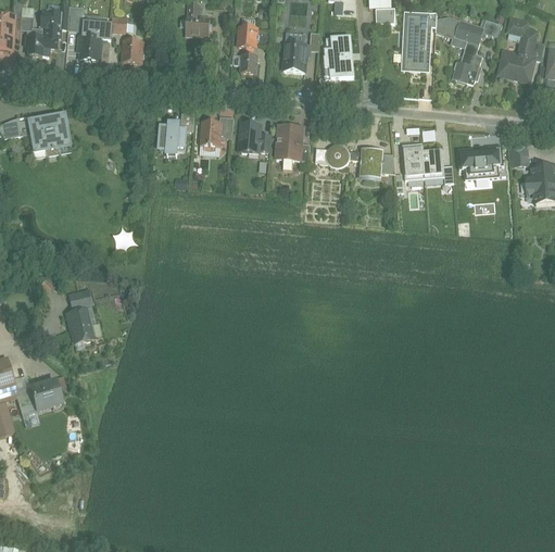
[(14,0),(12,17),(13,17),(12,29),(20,29),(21,15),(22,0),(14,0)]
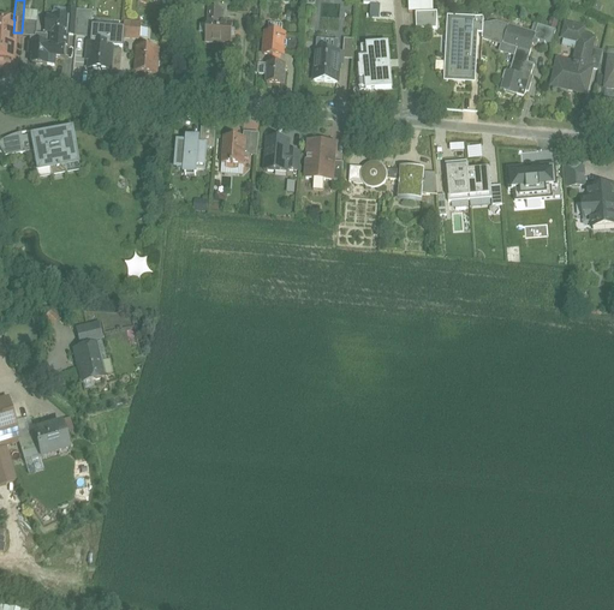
[(370,0),(369,12),(379,13),(380,0),(376,0),(370,0)]
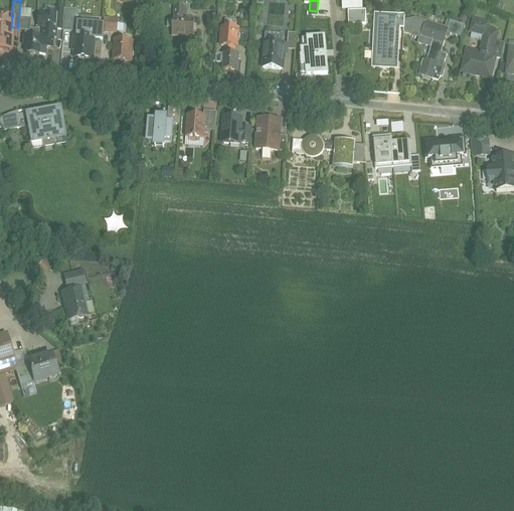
[(64,6),(55,6),(55,12),(57,12),(56,26),(62,26),(64,6)]
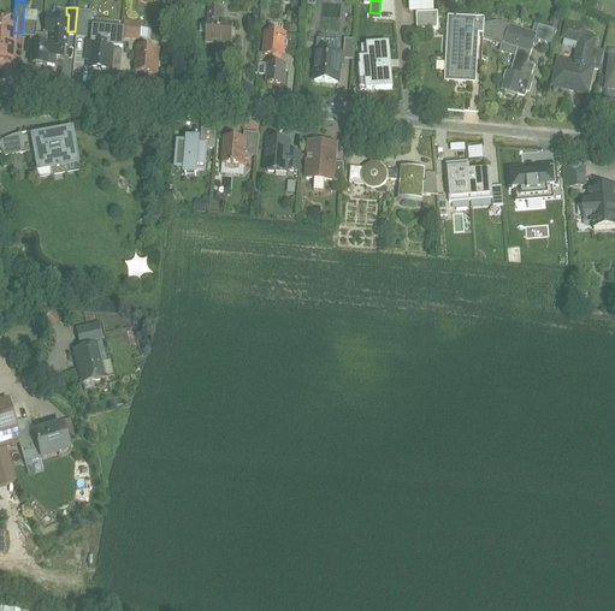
[(93,9),(77,7),(75,33),(90,34),(93,9)]
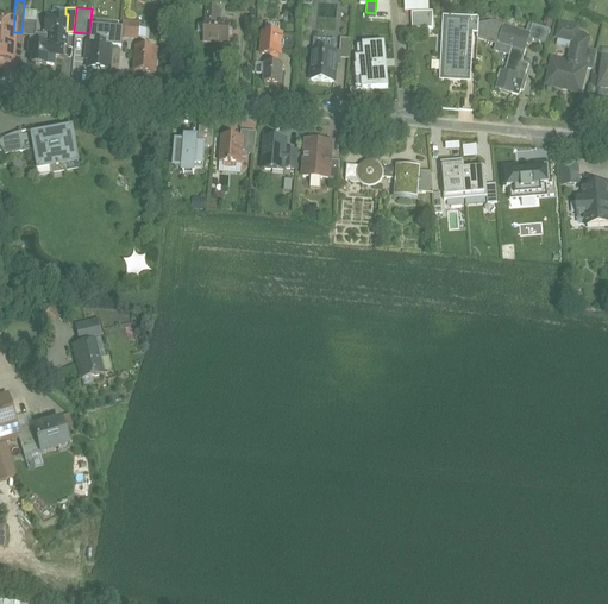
[(432,10),(411,10),(412,26),(432,26),(432,10)]
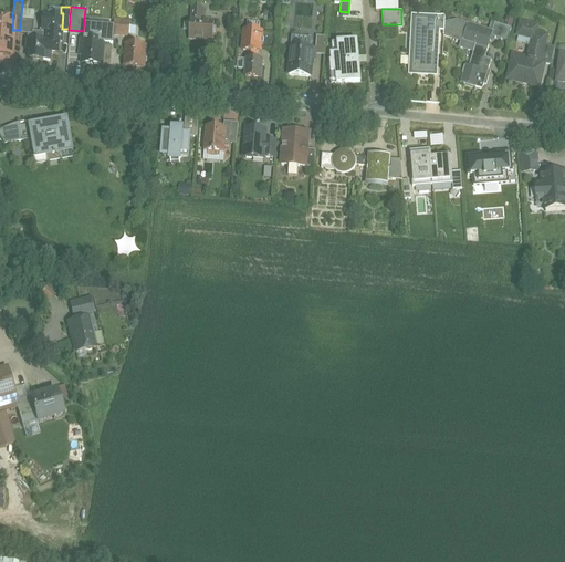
[(61,13),(50,12),(50,13),(48,13),(46,25),(49,25),(48,38),(49,38),(60,39),(61,39),(62,29),(63,13),(61,13)]
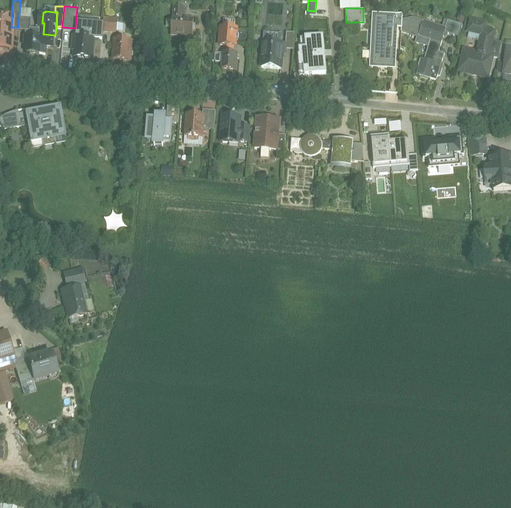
[(183,12),(173,11),(173,15),(172,15),(171,32),(179,33),(179,32),(191,33),(192,17),(183,16),(183,12)]
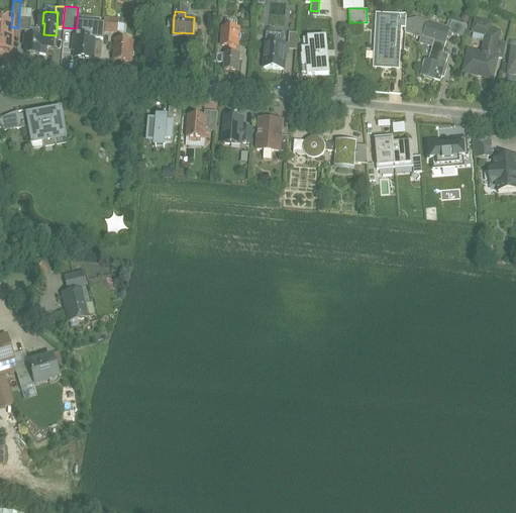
[(406,12),(376,11),(374,66),(400,67),(401,24),(405,26),(406,17),(406,12)]
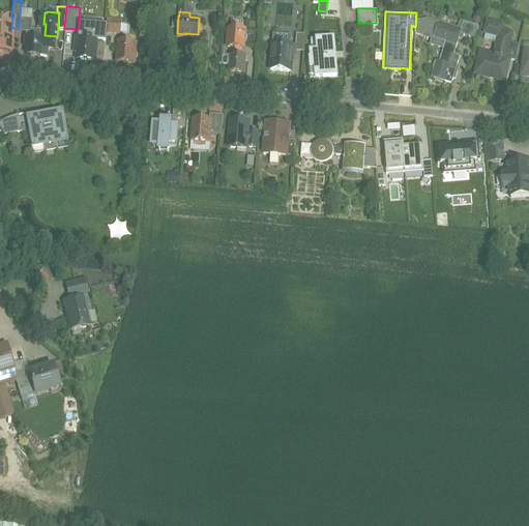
[(31,16),(20,15),(19,28),(30,29),(31,16)]
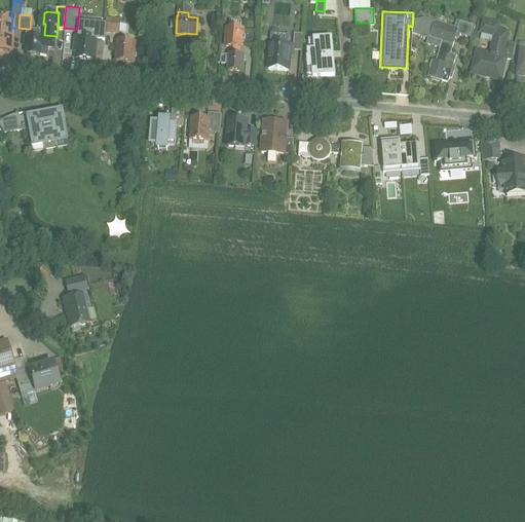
[(11,16),(0,15),(0,44),(9,45),(11,28),(12,16),(11,16)]
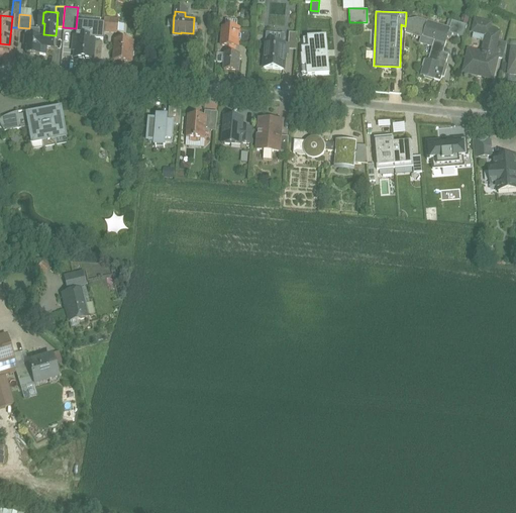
[(119,16),(104,15),(103,28),(117,29),(119,16)]
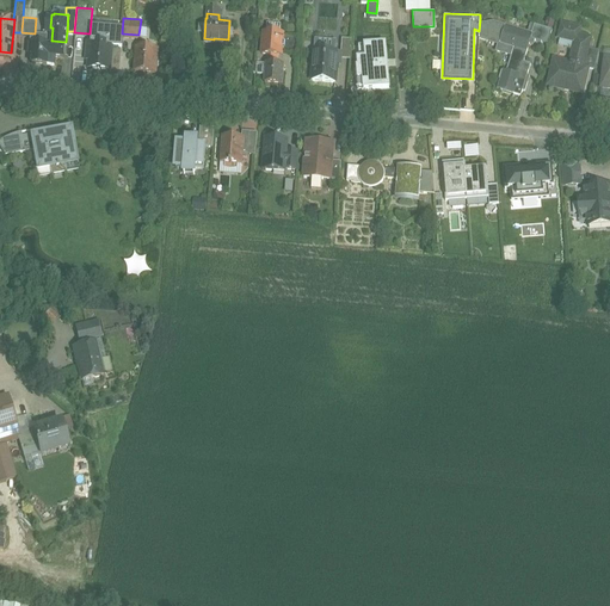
[(531,30),(493,18),(480,20),(479,31),(479,35),(487,37),(488,32),(500,36),(497,48),(511,51),(500,86),(521,92),(522,86),(524,87),(528,78),(525,76),(530,61),(523,59),(530,36),(531,30)]
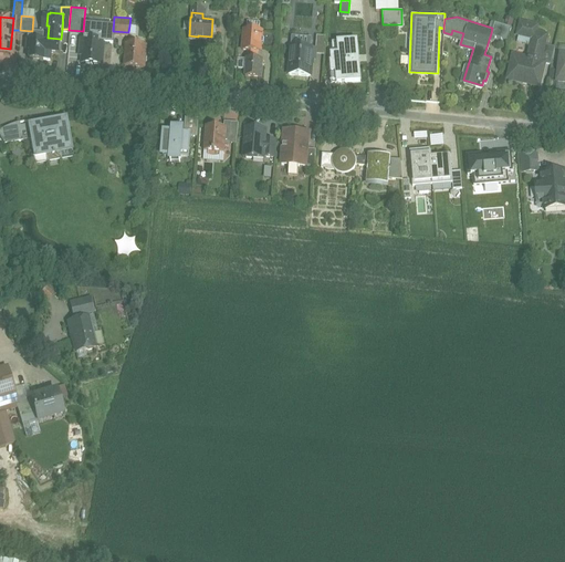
[(511,24),(494,20),(492,28),(491,33),(508,38),(511,24)]
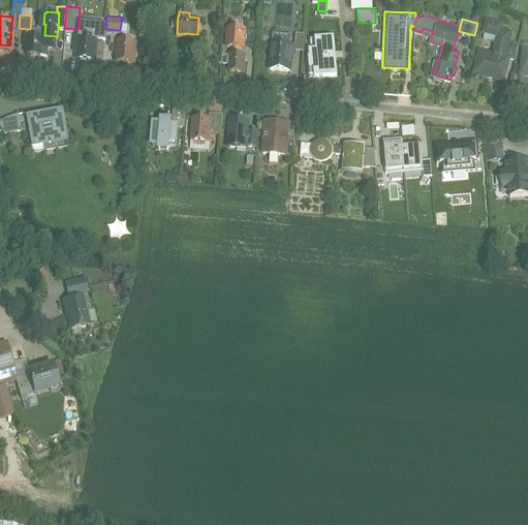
[(501,22),(487,19),(484,29),(498,32),(494,52),(479,49),(474,68),(494,73),(493,75),(503,78),(508,56),(508,55),(504,55),(508,38),(510,30),(500,28),(501,22)]
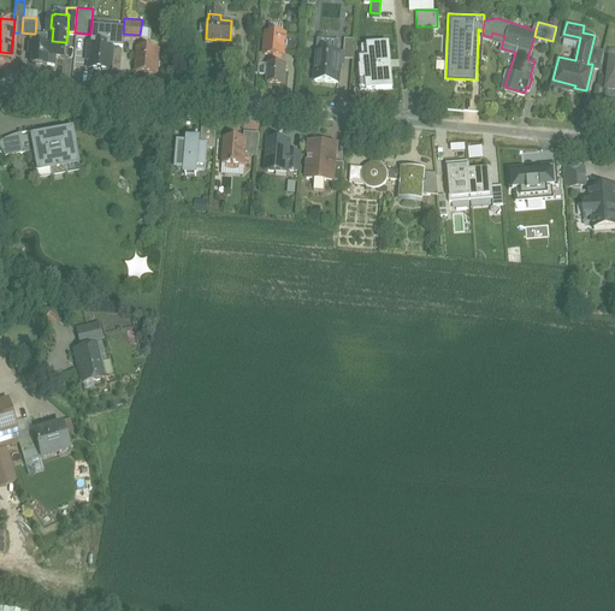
[(98,29),(90,28),(90,40),(89,40),(88,57),(92,57),(90,65),(110,66),(112,41),(106,41),(107,29),(98,28),(98,29)]
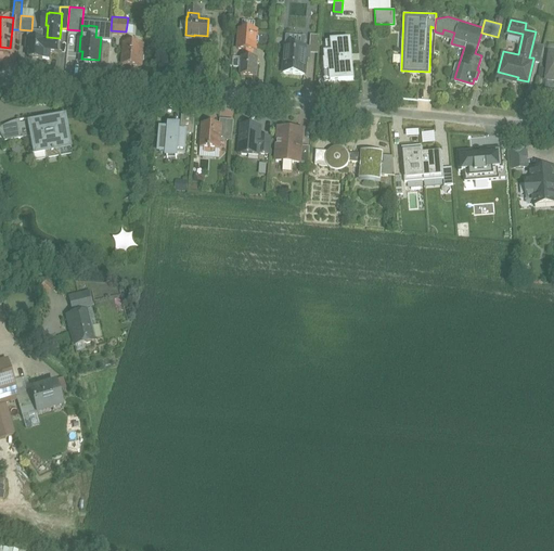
[(257,27),(240,26),(237,46),(243,47),(242,54),(252,55),(253,47),(255,47),(256,45),(257,29),(257,27)]
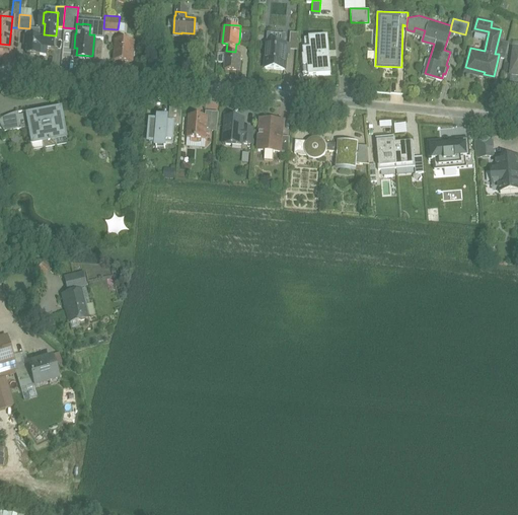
[(253,28),(240,27),(239,42),(252,43),(253,28)]
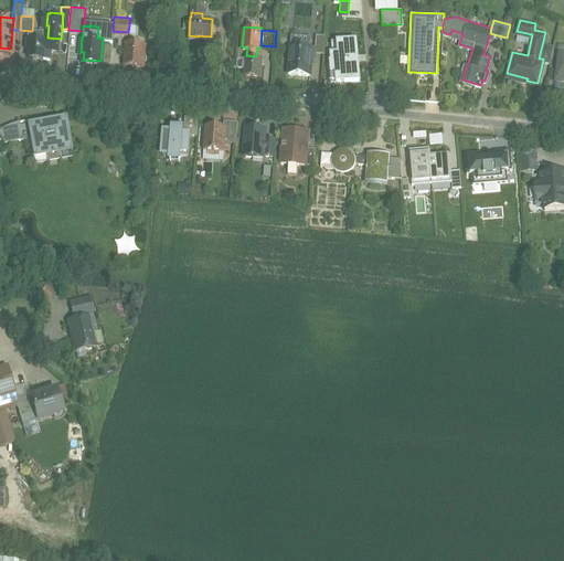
[(48,38),(27,35),(25,46),(29,46),(28,55),(43,56),(44,48),(48,48),(49,38),(48,38)]
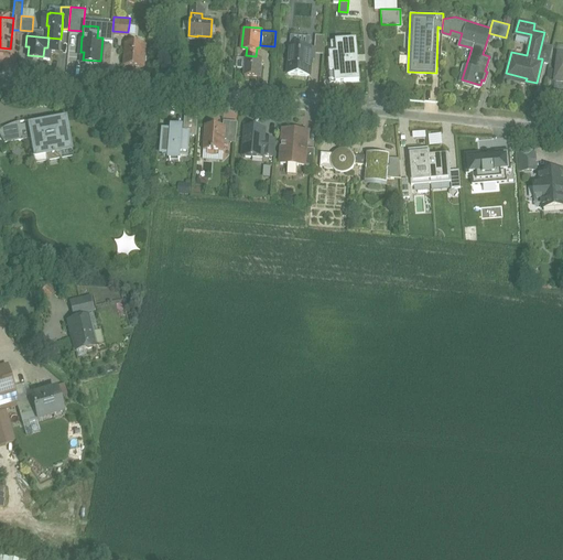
[(355,36),(329,39),(331,51),(329,51),(329,58),(328,58),(329,68),(327,68),(328,79),(358,77),(355,36)]
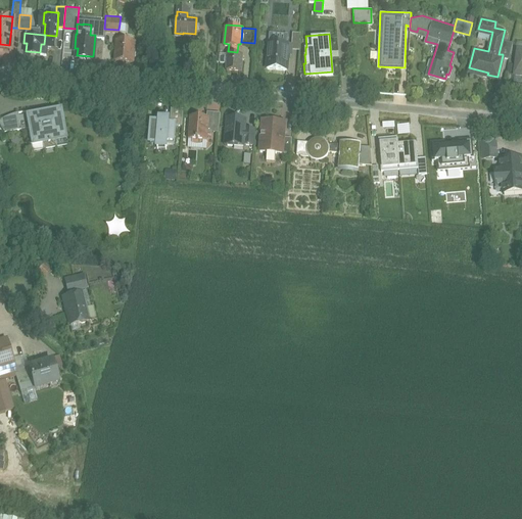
[(55,36),(45,35),(44,44),(55,45),(55,36)]
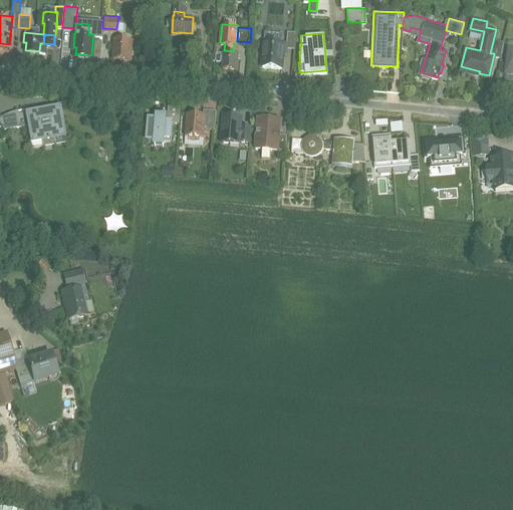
[(132,38),(115,36),(113,57),(131,58),(132,38)]
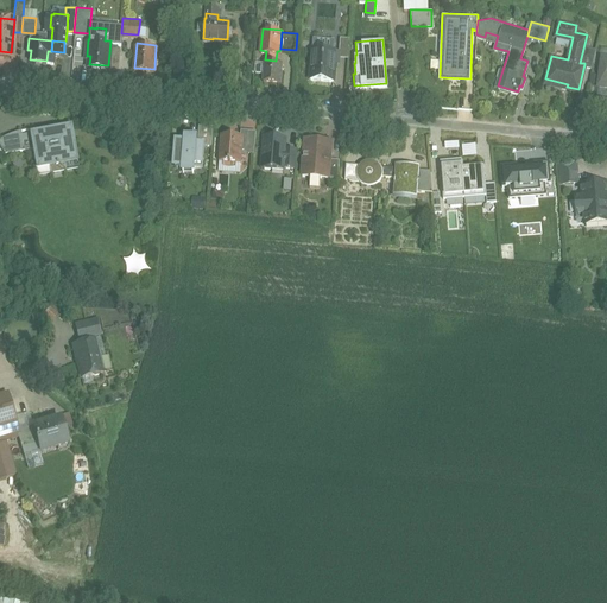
[(596,46),(585,44),(580,63),(585,63),(585,64),(592,65),(596,46)]
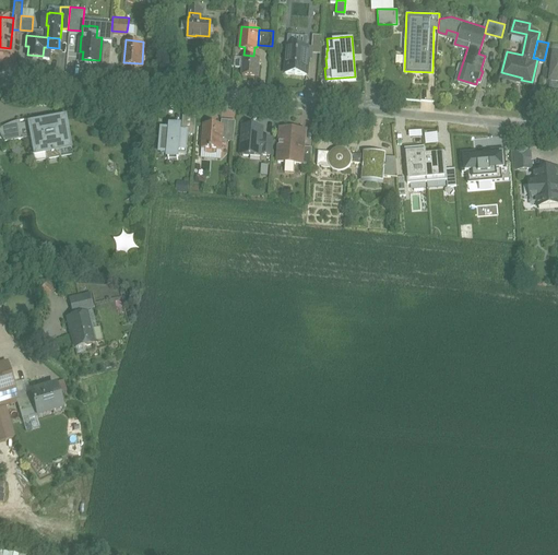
[(307,44),(285,43),(283,70),(305,71),(307,44)]
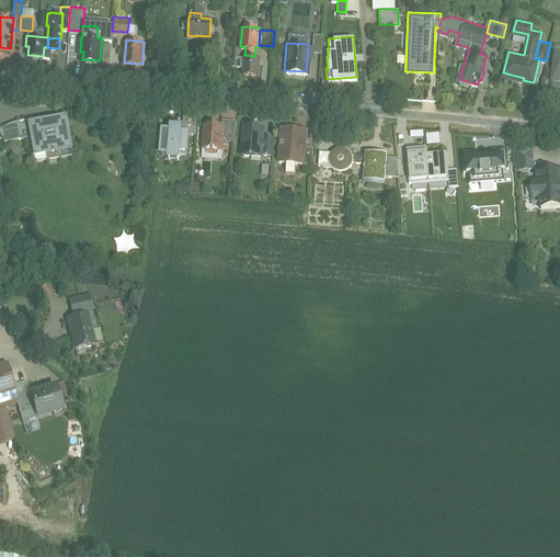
[(244,55),(237,55),(236,65),(243,65),(242,72),(259,74),(260,56),(254,56),(244,55)]
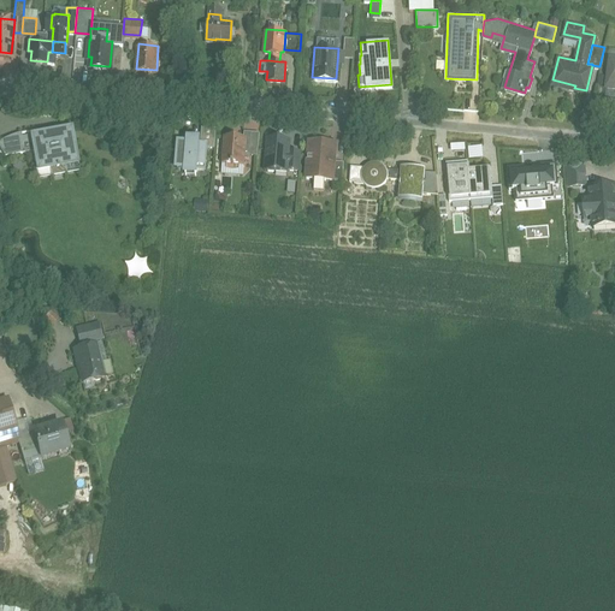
[(58,129),(43,131),(43,129),(29,132),(31,148),(35,167),(55,164),(55,165),(59,165),(58,164),(78,160),(71,124),(57,126),(58,129)]
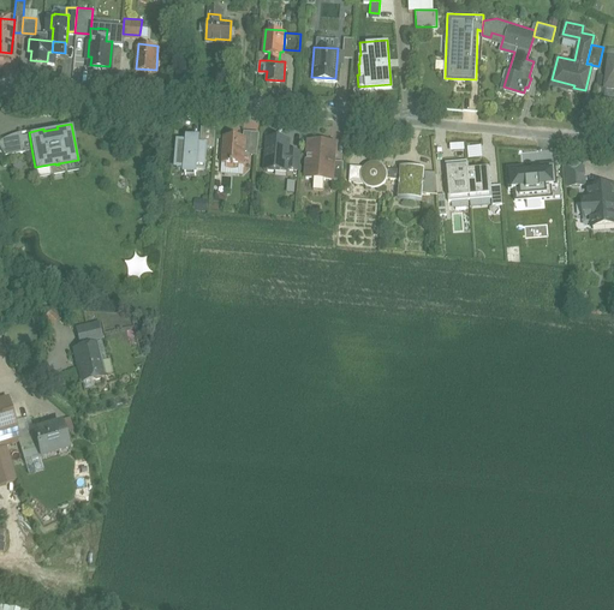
[(215,125),(201,124),(200,138),(207,139),(207,144),(214,145),(215,125)]
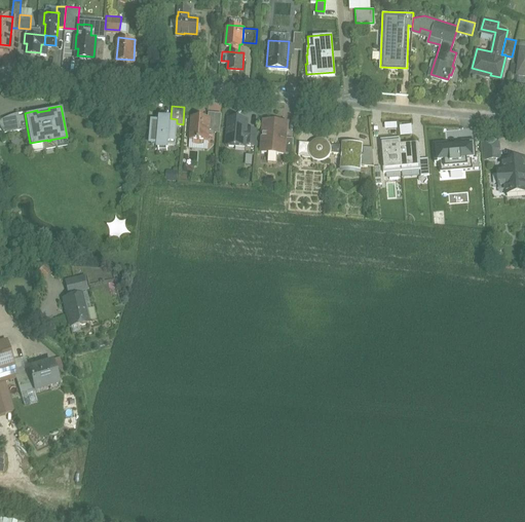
[(215,110),(208,110),(208,116),(210,116),(209,129),(219,131),(220,123),(214,122),(215,110)]
